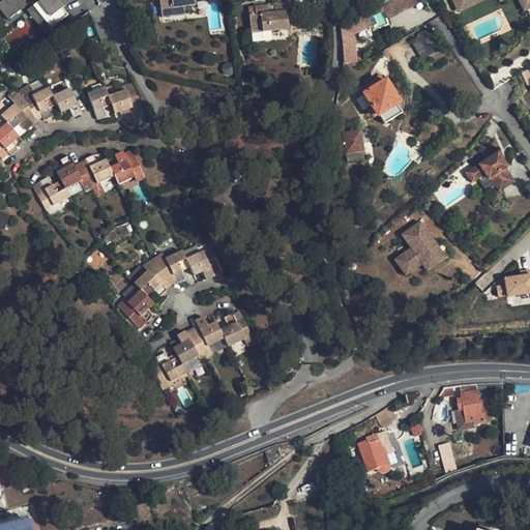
[(2,0),(0,2),(0,9),(8,20),(32,0),(37,0),(38,1),(33,5),(51,28),(68,16),(62,8),(64,6),(59,0),(2,0)]
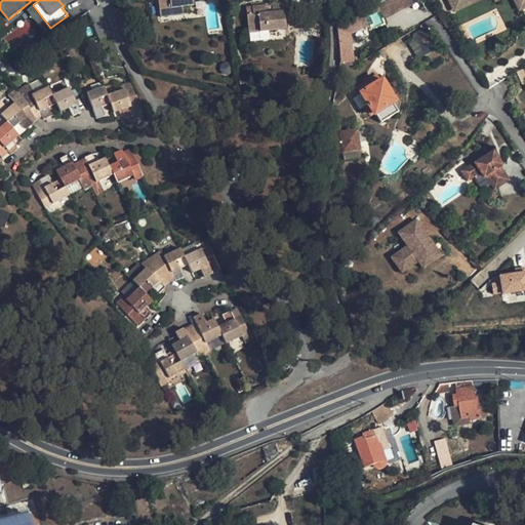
[(192,0),(158,0),(160,17),(172,15),(171,8),(194,5),(192,0)]
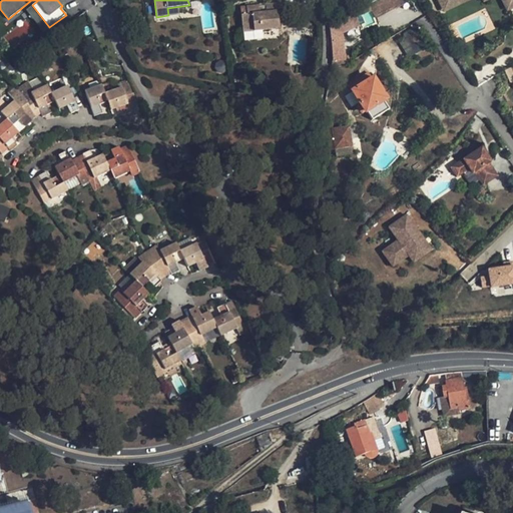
[(396,7),(391,0),(378,0),(376,2),(383,14),(396,7)]
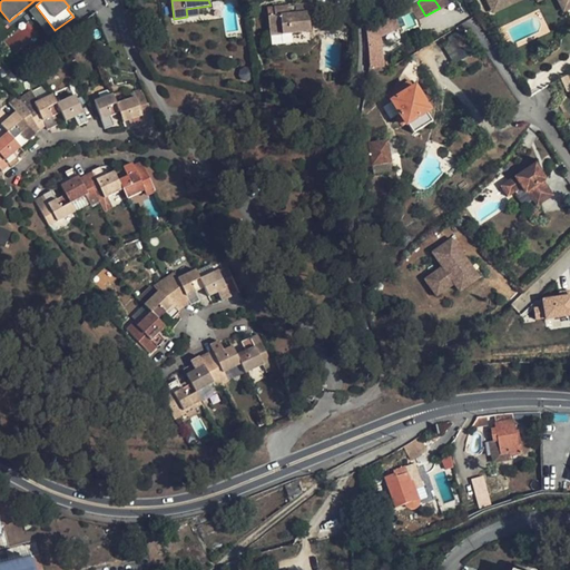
[(440,9),(450,3),(448,0),(434,0),(440,8),(440,9)]
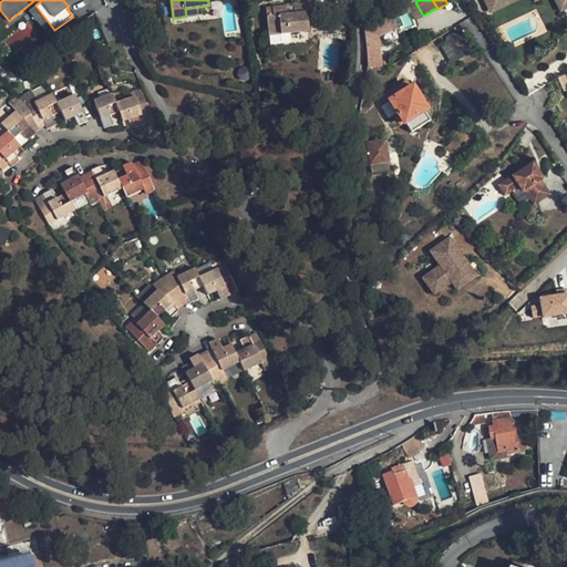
[(498,0),(487,6),(490,10),(511,0),(498,0)]
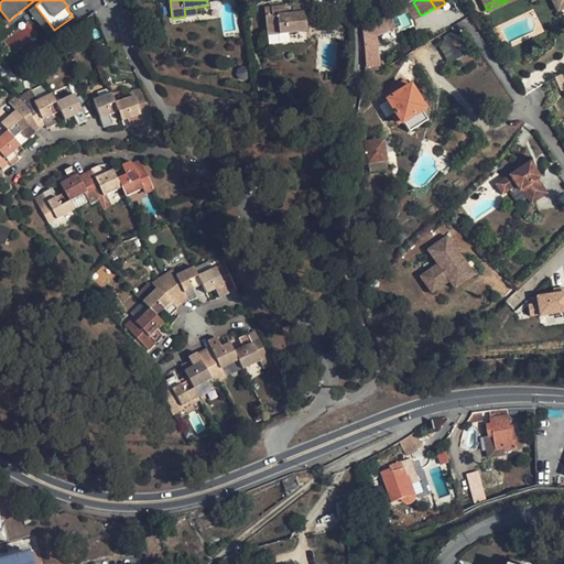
[(413,2),(405,6),(408,10),(412,20),(421,15),(413,2)]
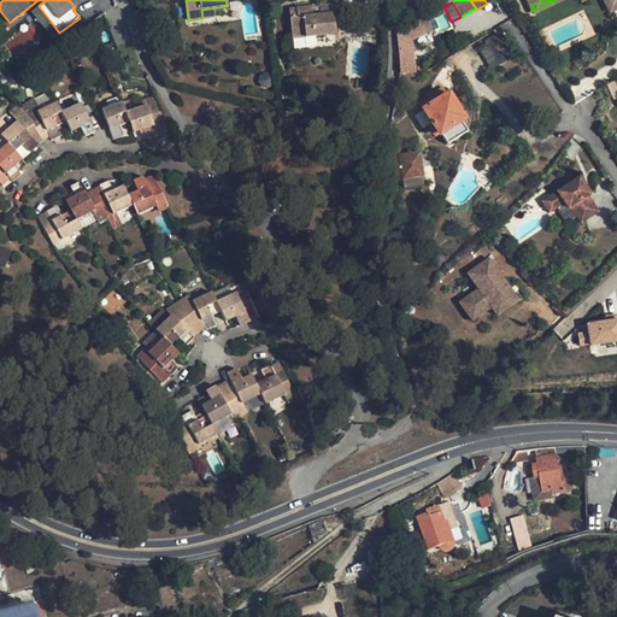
[(292,39),(335,34),(334,15),(336,13),(336,4),(319,5),(319,6),(311,7),(311,6),(297,7),(298,17),(291,18),(292,39)]
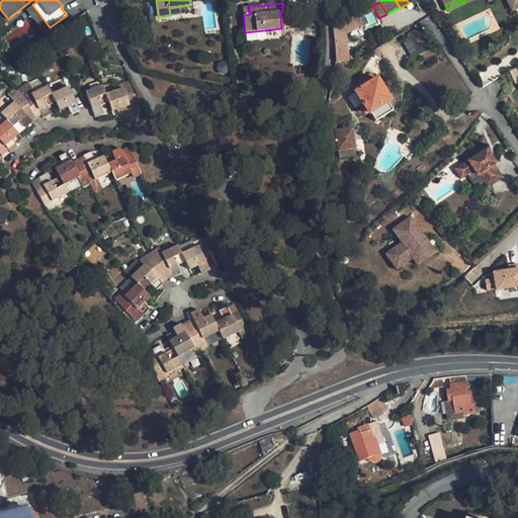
[(50,27),(32,5),(26,10),(44,32),(50,27)]
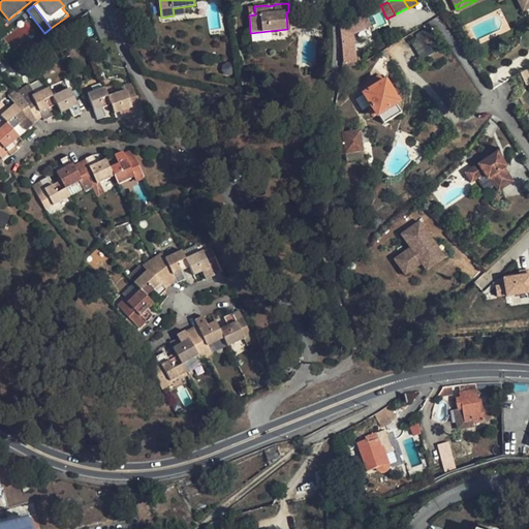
[(382,9),(380,5),(366,13),(368,18),(382,9)]
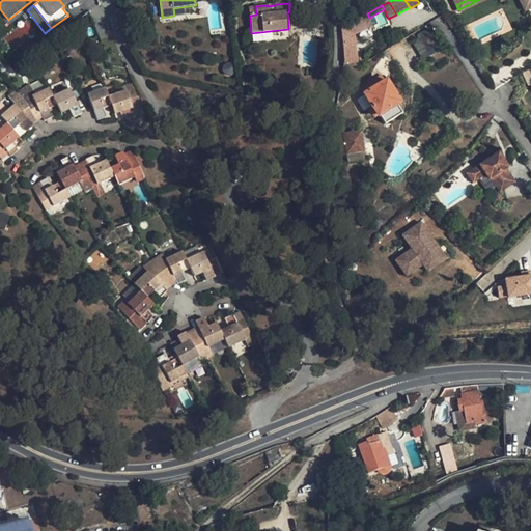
[(356,62),(352,35),(372,26),(369,18),(367,14),(340,25),(343,49),(343,57),(342,68),(354,67),(354,62),(356,62)]
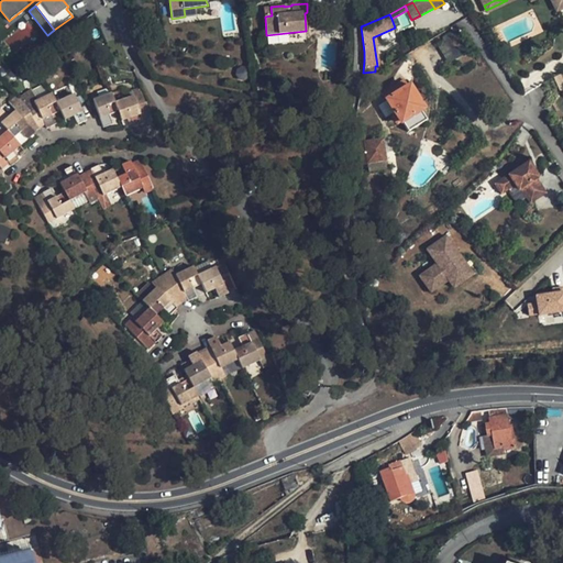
[(386,101),(400,124),(400,125),(404,123),(408,129),(424,119),(420,112),(423,111),(409,87),(408,87),(405,81),(383,95),(386,100),(386,101)]
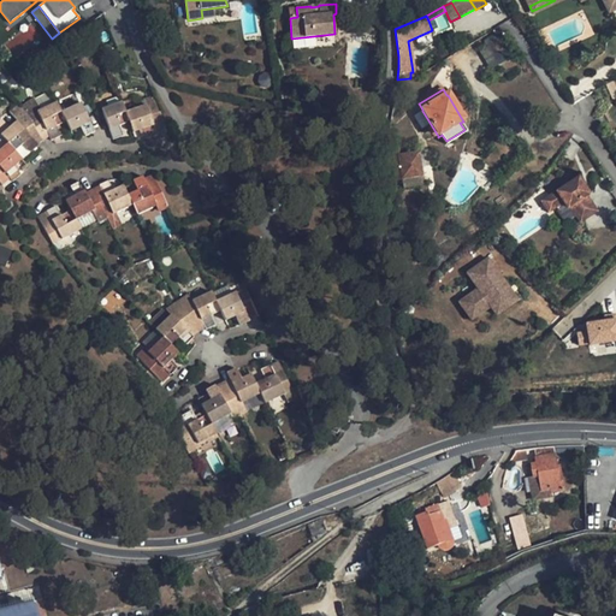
[(19,107),(25,113),(36,106),(37,111),(41,110),(34,96),(19,107)]
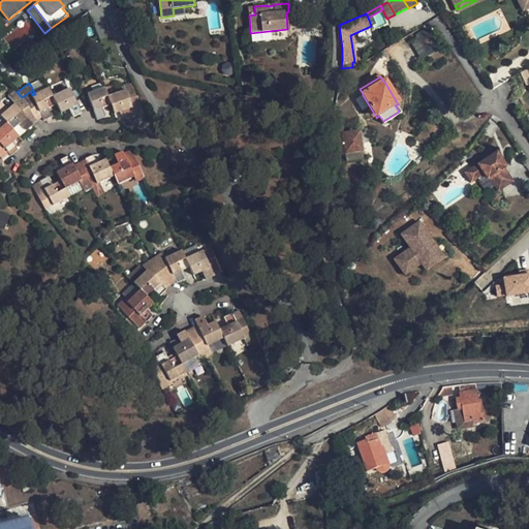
[(107,96),(111,105),(114,114),(119,112),(123,111),(126,119),(134,116),(134,115),(144,112),(137,96),(136,96),(131,83),(124,86),(125,90),(119,92),(107,96)]
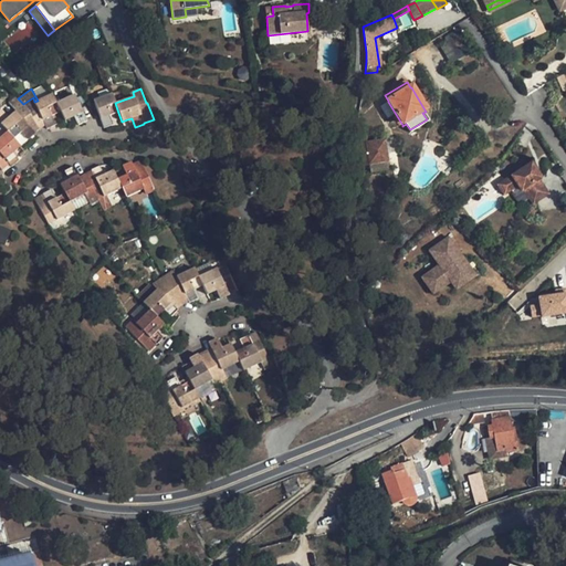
[(124,90),(112,93),(115,103),(127,98),(124,90)]
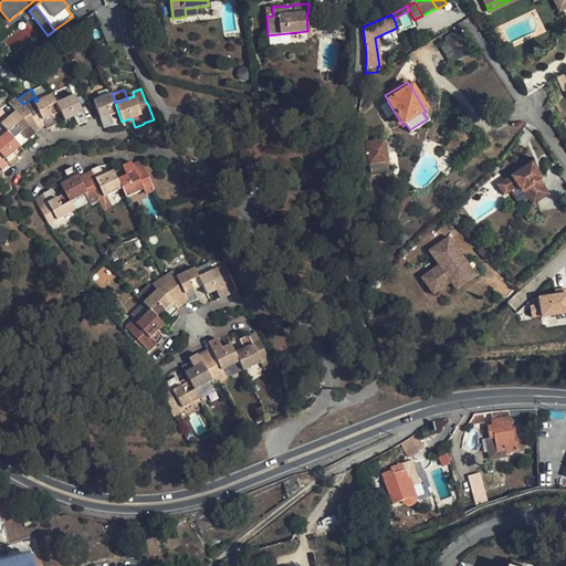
[(112,93),(93,101),(104,128),(113,125),(109,115),(118,113),(115,103),(112,93)]
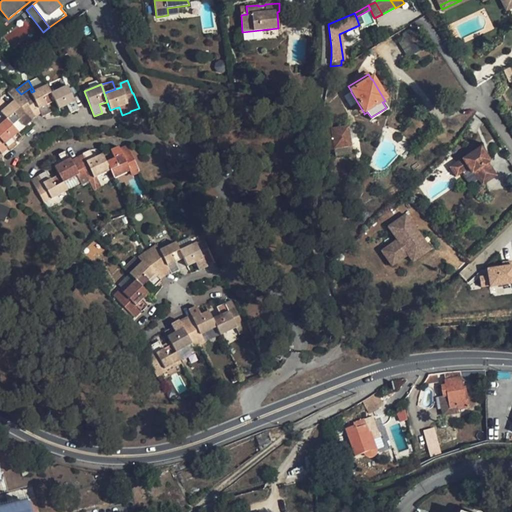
[(30,88),(21,94),(35,116),(40,113),(42,117),(51,113),(46,105),(54,101),(51,93),(47,85),(34,91),(31,92),(30,88)]
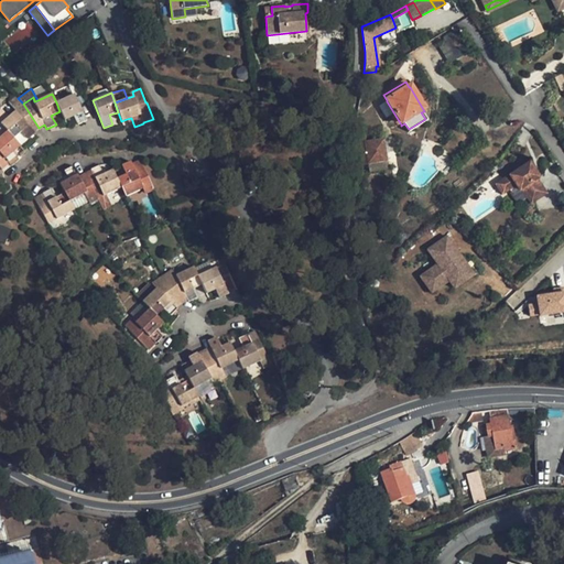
[(56,102),(60,111),(64,120),(74,116),(77,125),(86,121),(74,94),(56,102)]
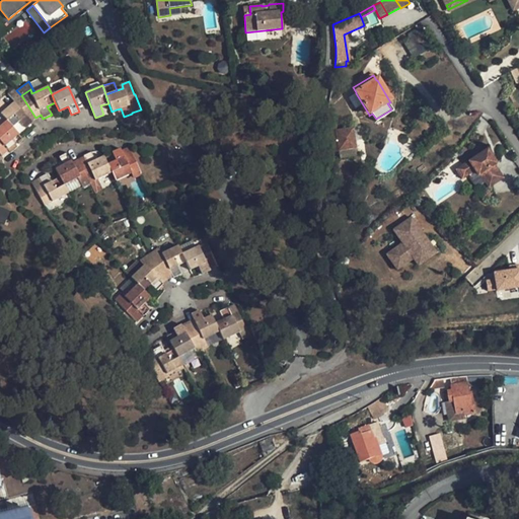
[(14,101),(21,95),(16,90),(15,89),(8,95),(14,101)]
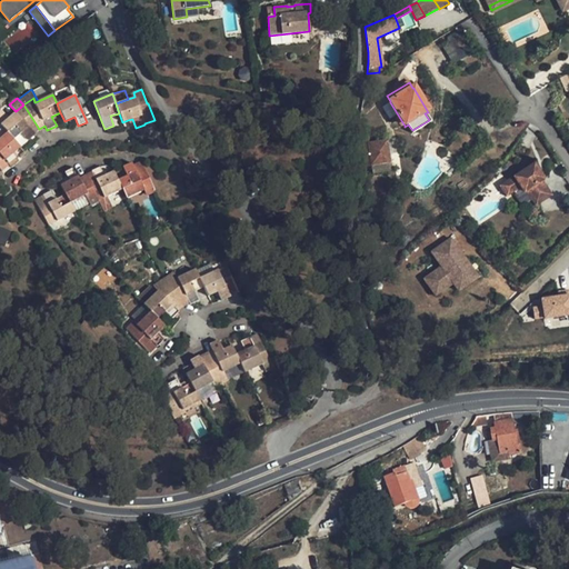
[(0,125),(7,132),(13,139),(21,132),(28,141),(36,135),(33,132),(39,129),(23,105),(16,111),(0,125)]
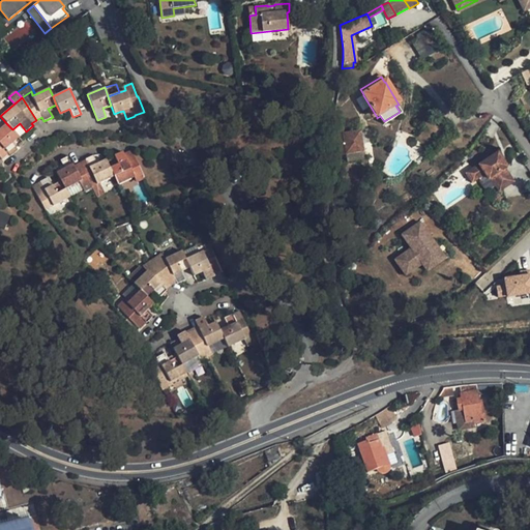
[(0,157),(2,159),(8,153),(10,156),(18,150),(11,143),(19,137),(12,129),(6,123),(0,128),(0,157)]
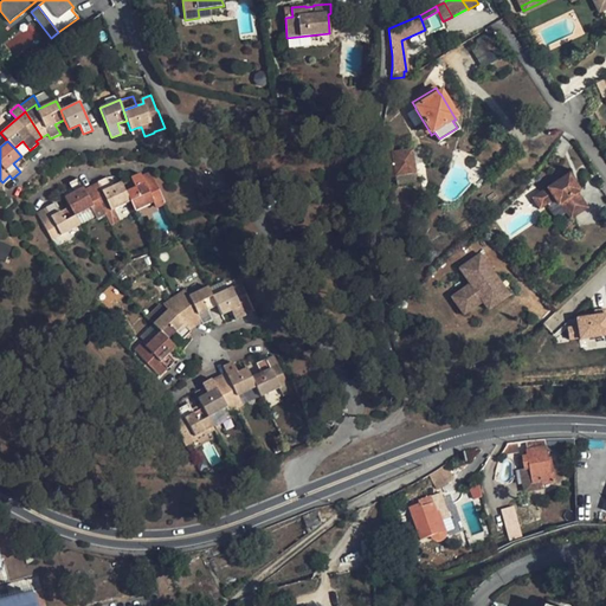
[(395,175),(414,173),(412,150),(393,154),(391,142),(382,143),(381,165),(382,166),(394,166),(395,175)]
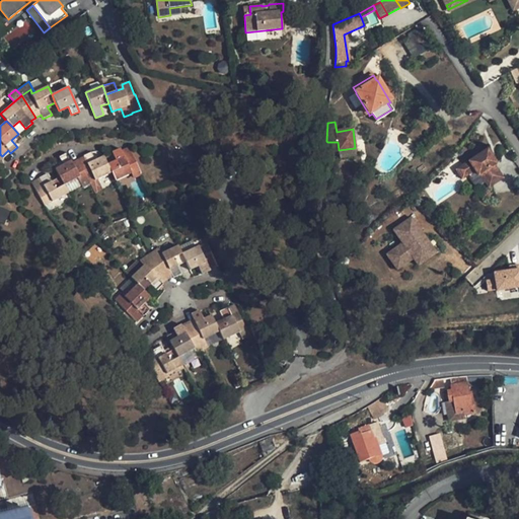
[(327,152),(339,150),(338,142),(327,142),(327,152)]
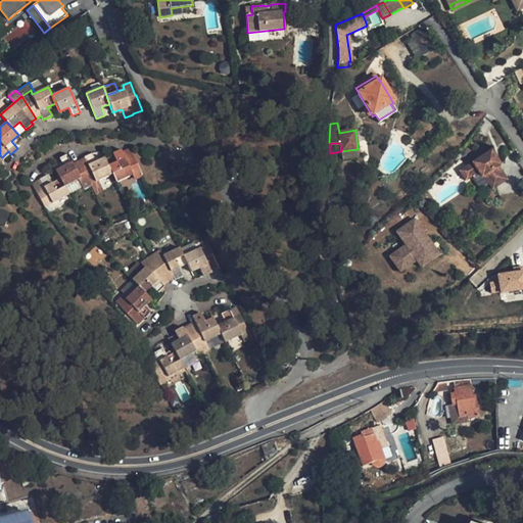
[(108,165),(112,174),(115,183),(133,175),(132,174),(140,170),(131,149),(123,152),(121,149),(112,153),(116,162),(108,165)]
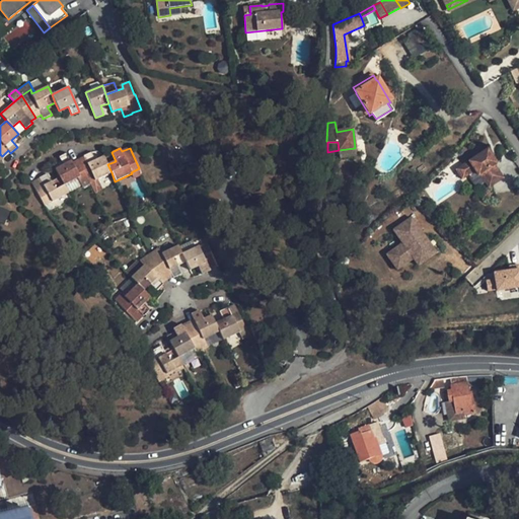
[(357,155),(355,148),(339,150),(341,158),(357,155)]
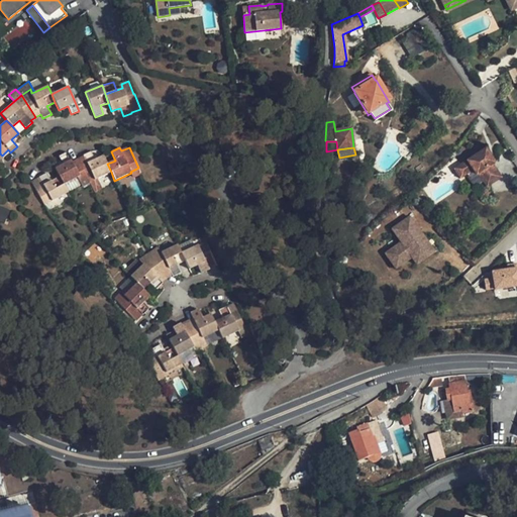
[(490,156),(485,147),(459,164),(464,173),(472,169),(476,174),(478,172),(487,185),(500,176),(491,163),(488,158),(490,156)]
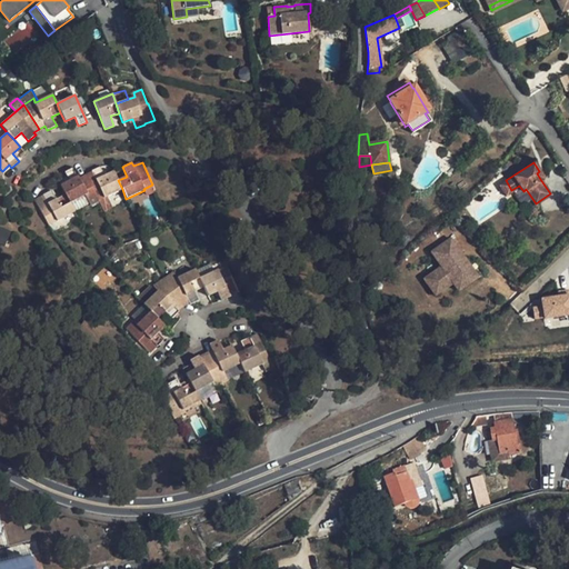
[(86,177),(98,201),(103,211),(112,207),(107,197),(122,189),(118,180),(113,171),(105,176),(100,167),(91,171),(92,173),(86,177)]
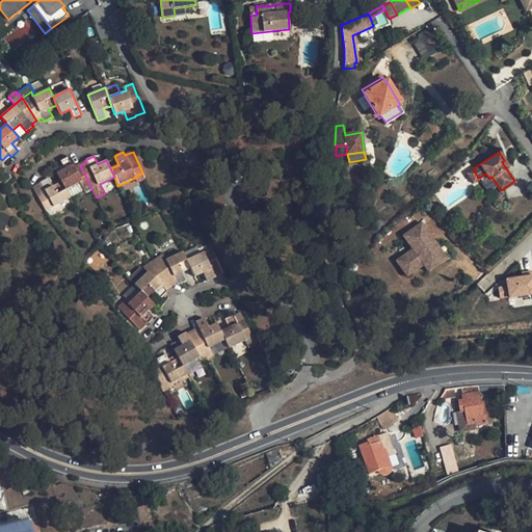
[(56,174),(60,182),(65,190),(79,182),(84,190),(84,192),(91,188),(80,165),(75,168),(69,157),(60,161),(62,165),(64,169),(56,174)]
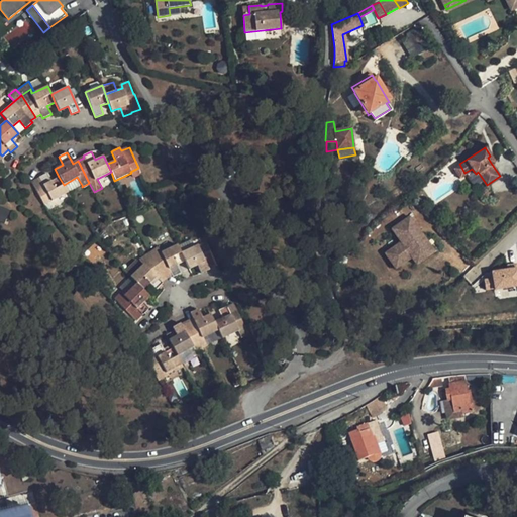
[(61,161),(53,165),(55,169),(63,165),(61,161)]
